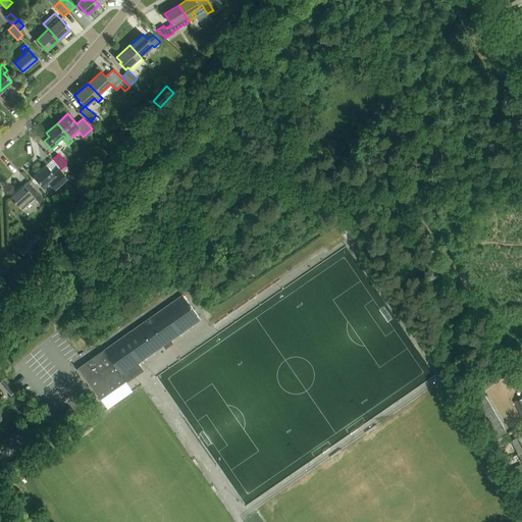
[(43,187),(49,181),(54,188),(58,185),(66,177),(59,168),(53,173),(46,165),(34,176),(43,187)]
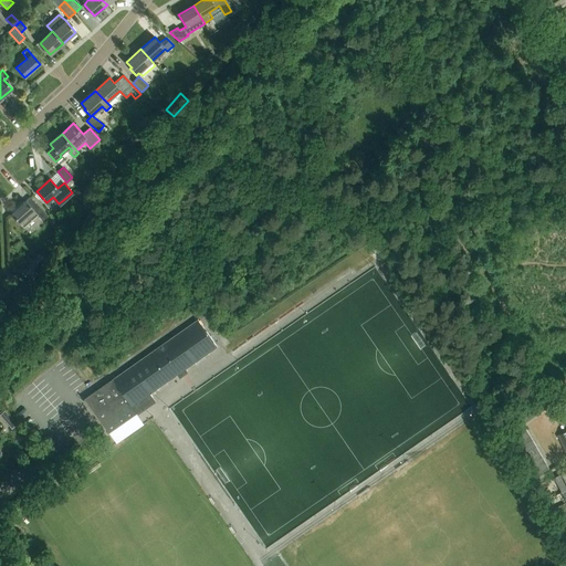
[(23,227),(38,215),(43,220),(48,217),(31,197),(27,201),(25,200),(11,213),(23,227)]
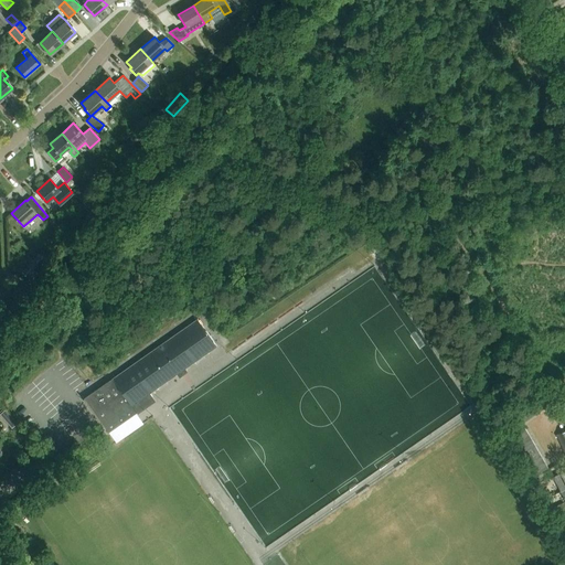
[(59,224),(54,228),(60,234),(63,230),(59,224)]
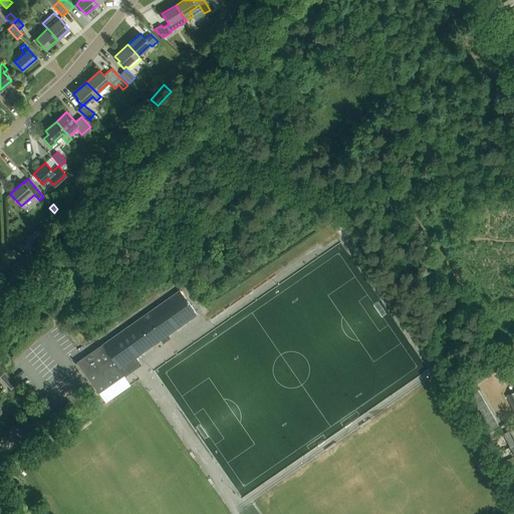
[(37,244),(31,239),(22,249),(28,254),(37,244)]
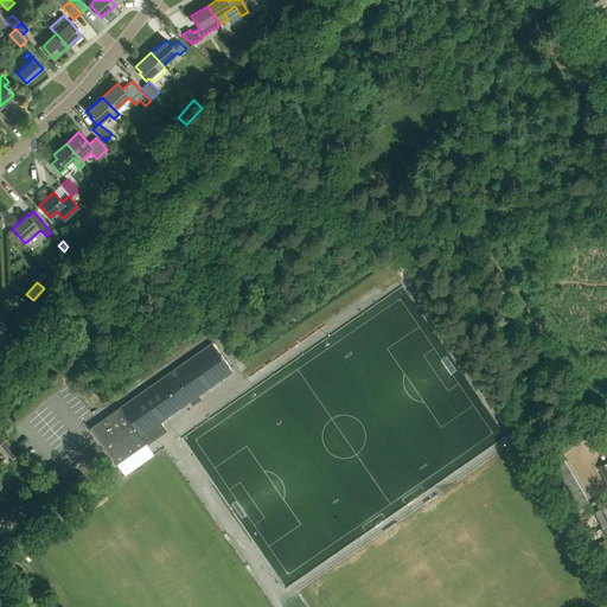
[(90,428),(89,428),(116,466),(147,443),(145,440),(164,427),(160,423),(232,372),(212,344),(90,428)]
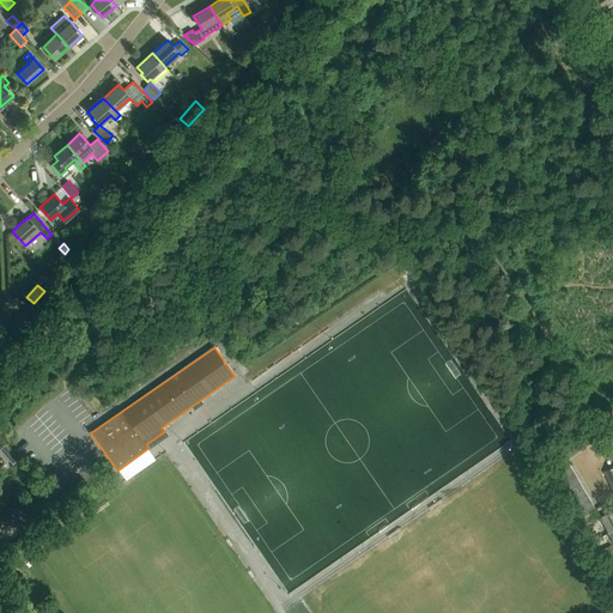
[(598,437),(590,428),(586,431),(593,441),(598,437)]
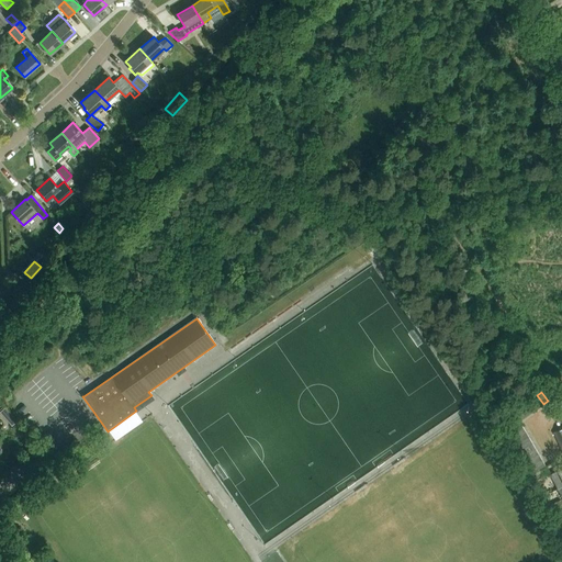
[(538,408),(543,404),(537,395),(531,398),(538,408)]
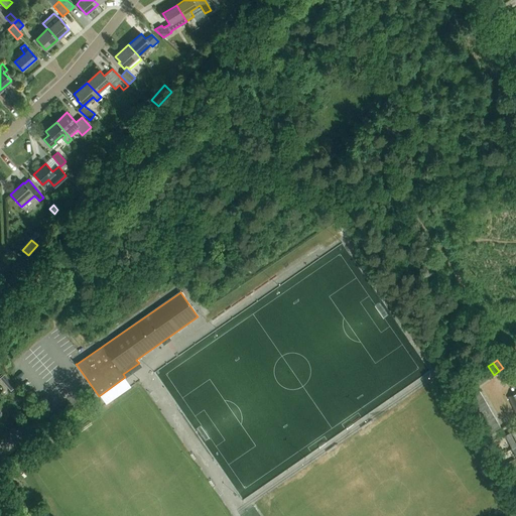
[(490,378),(494,375),(488,366),(484,369),(490,378)]
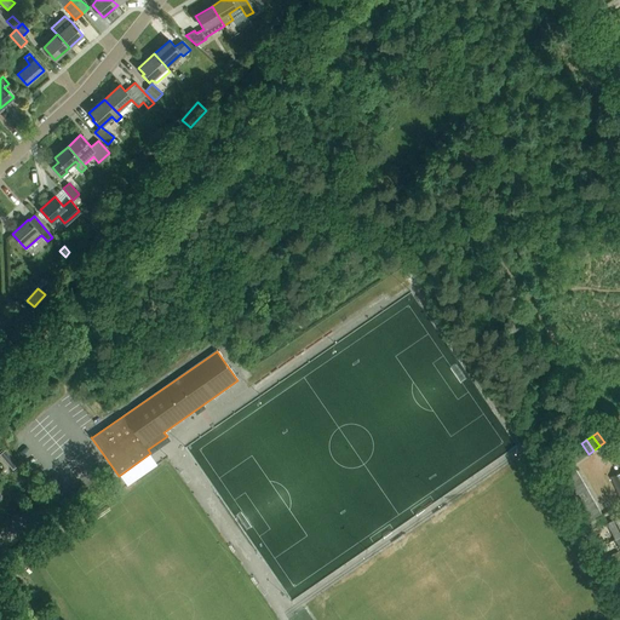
[(581,443),(575,447),(583,458),(589,454),(581,443)]
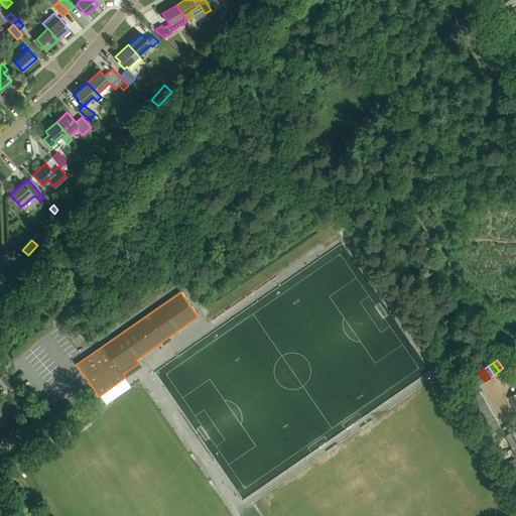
[(23,397),(24,397),(1,371),(4,375),(0,377),(0,380),(10,392),(15,387),(23,397)]
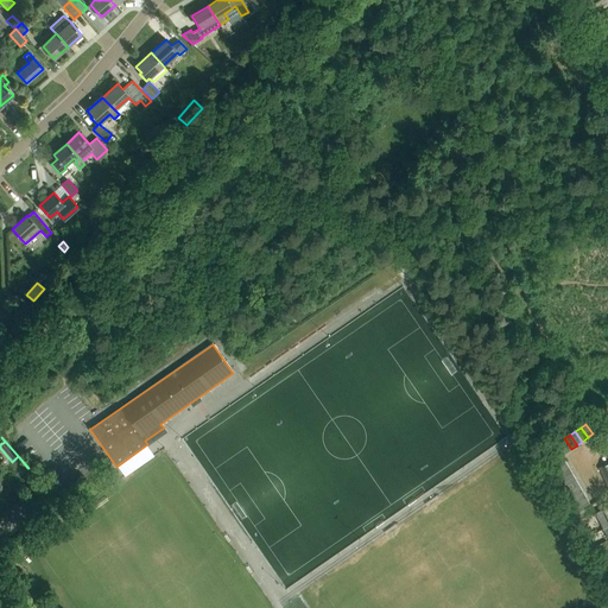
[(567,453),(571,449),(564,438),(559,442),(567,453)]
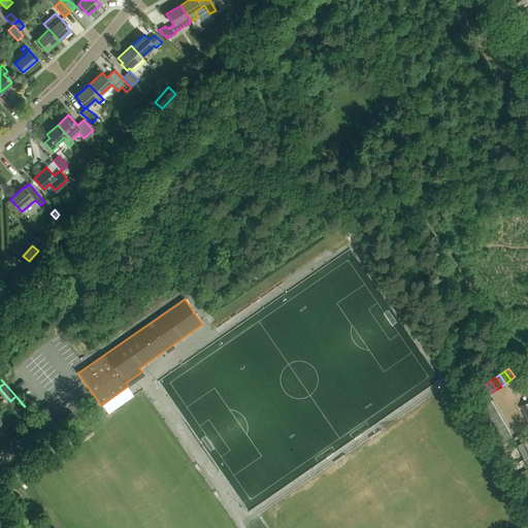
[(486,384),(482,387),(488,396),(492,393),(486,384)]
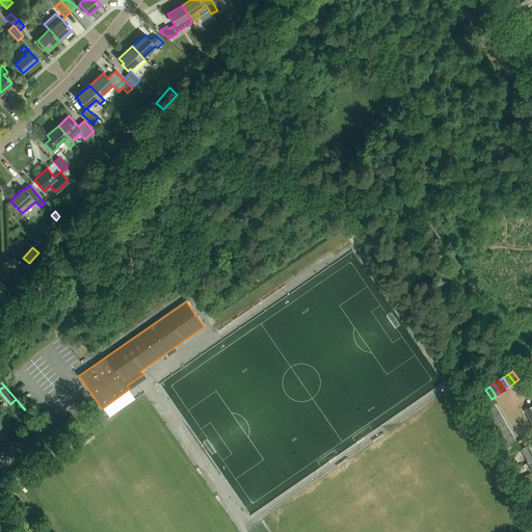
[(491,399),(485,390),(483,392),(483,404),(491,404),(491,399)]
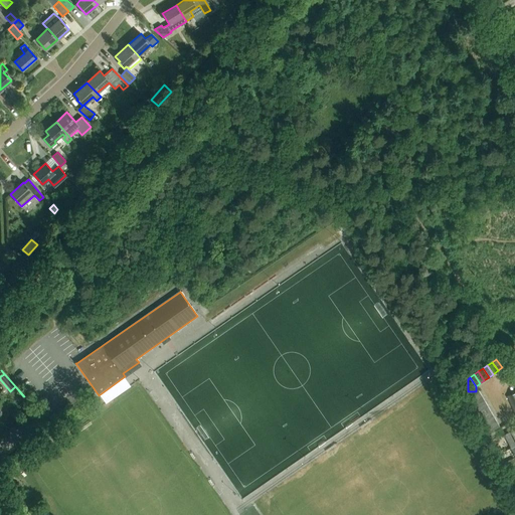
[(473,401),(482,395),(479,390),(470,396),(473,401)]
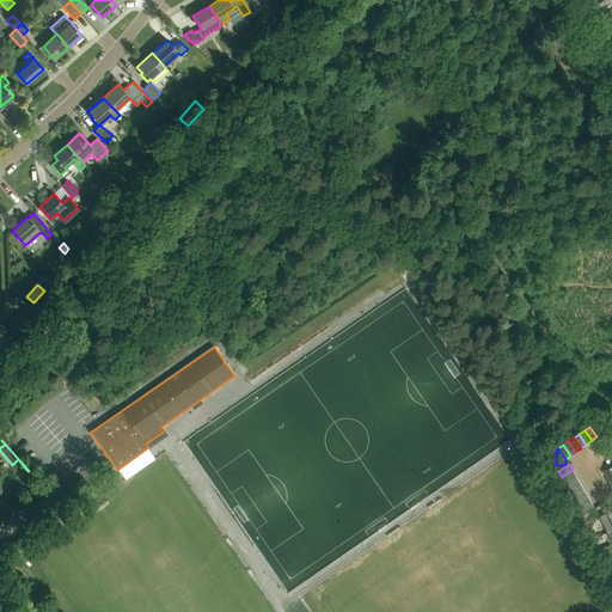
[(565,483),(576,477),(573,470),(562,477),(565,483)]
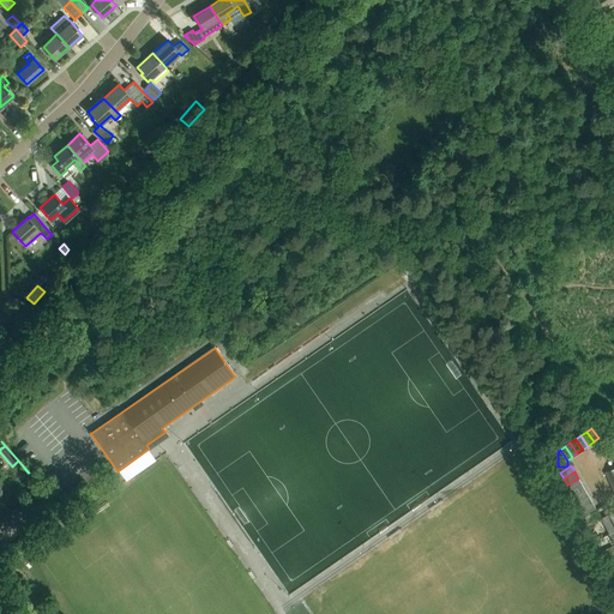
[(571,491),(582,485),(578,479),(567,485),(571,491)]
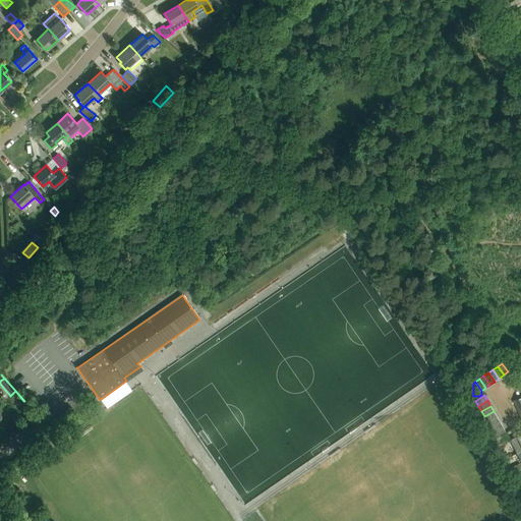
[(484,416),(487,422),(497,416),(494,411),(484,416)]
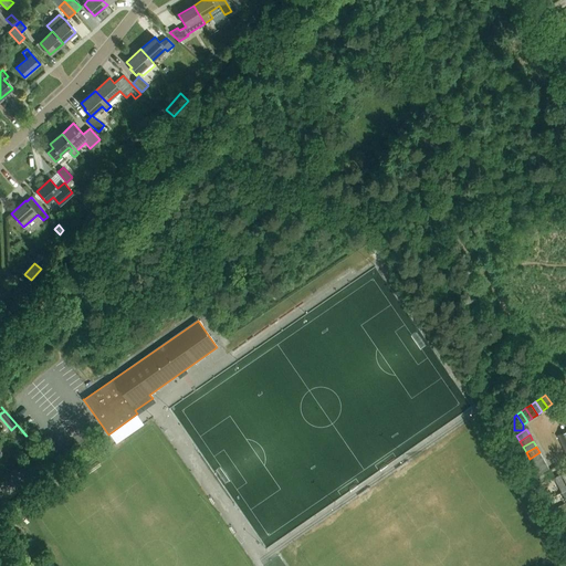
[(533,464),(543,459),(540,452),(530,459),(533,464)]
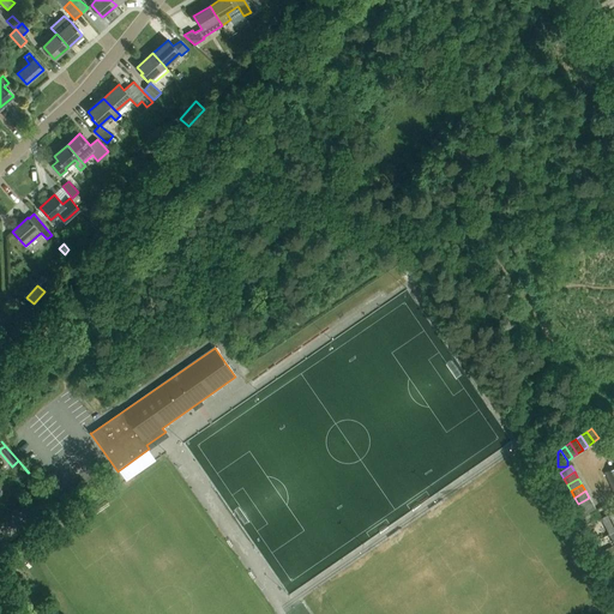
[(582,510),(593,504),(589,498),(578,504),(582,510)]
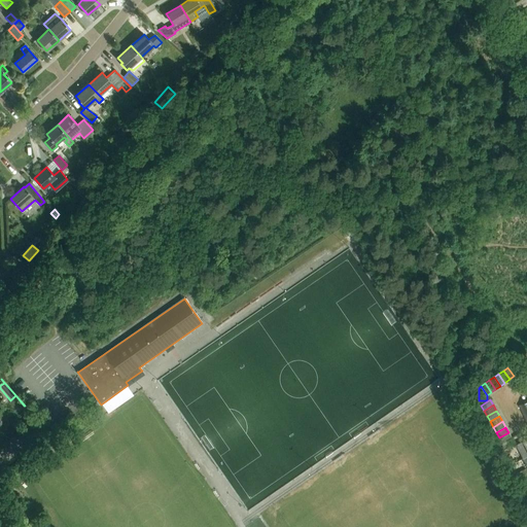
[(502,444),(507,441),(507,440),(512,437),(508,432),(499,437),(502,444)]
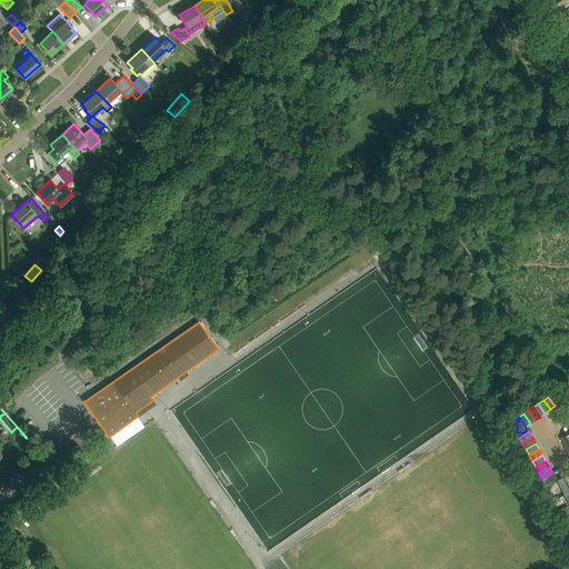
[(548,476),(542,479),(537,481),(540,488),(551,481),(548,476)]
